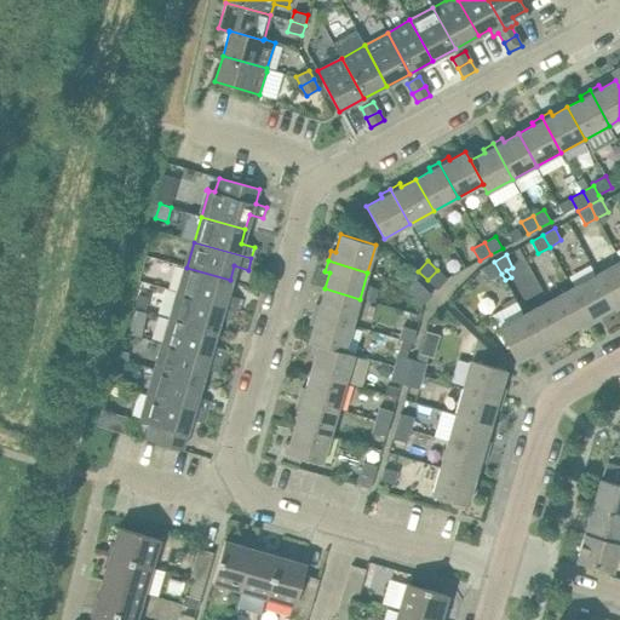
[(501,274),(494,262),(483,268),(489,280),(501,274)]
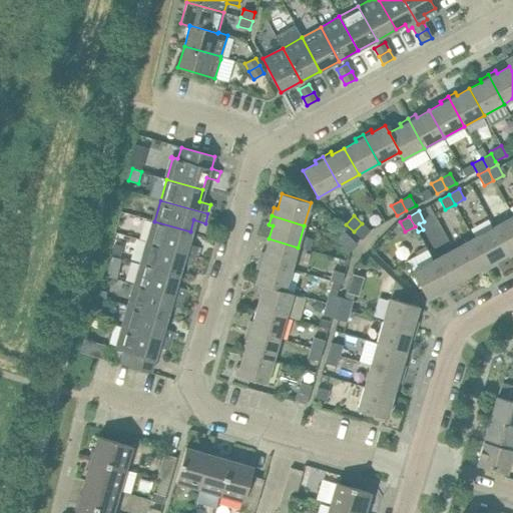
[(512,216),(495,226),(511,255),(512,254),(512,216)]
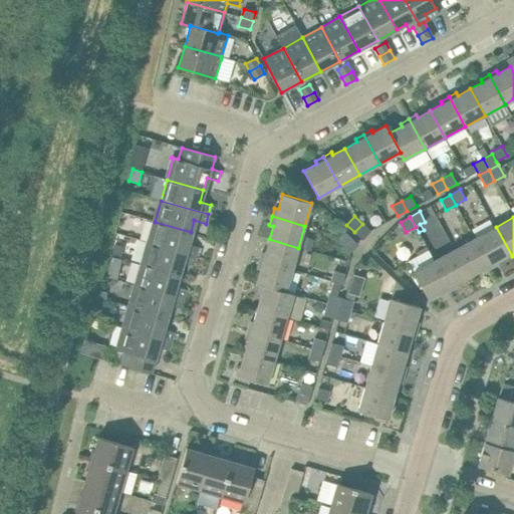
[(187,244),(191,232),(155,222),(149,243),(196,256),(199,247),(187,244)]
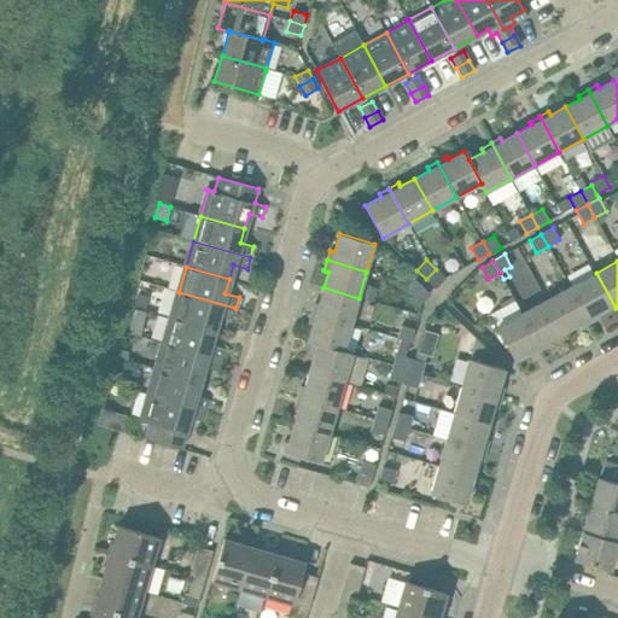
[(436,289),(445,278),(436,269),(426,279),(436,289)]
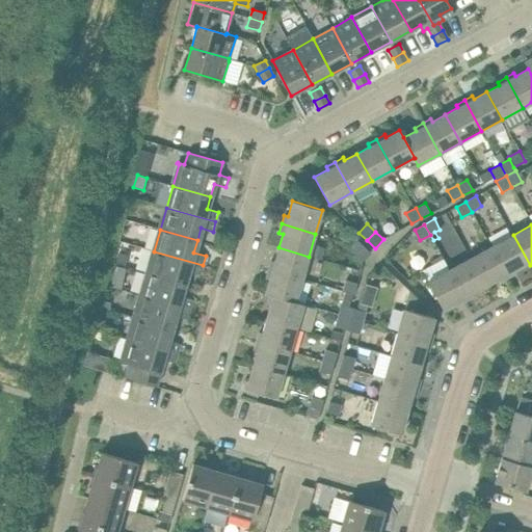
[(530,265),(513,235),(494,246),(510,276),(515,273),(514,270),(526,264),(528,267),(530,265)]
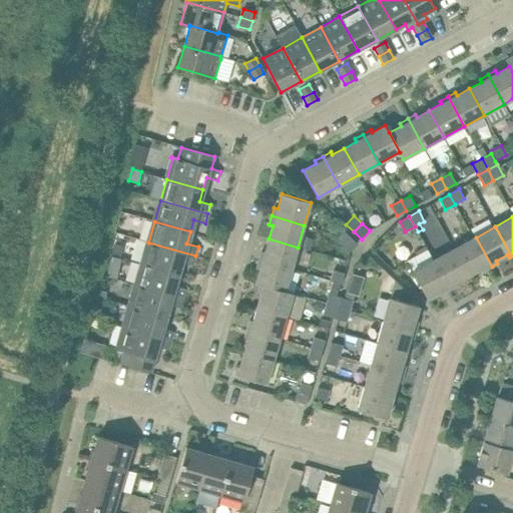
[(341,244),(349,236),(342,228),(333,237),(341,244)]
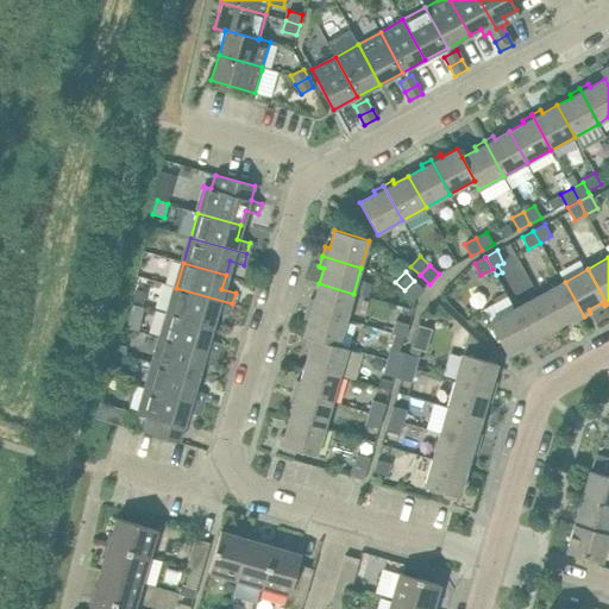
[(359,281),(356,294),(369,299),(374,284),(359,281)]
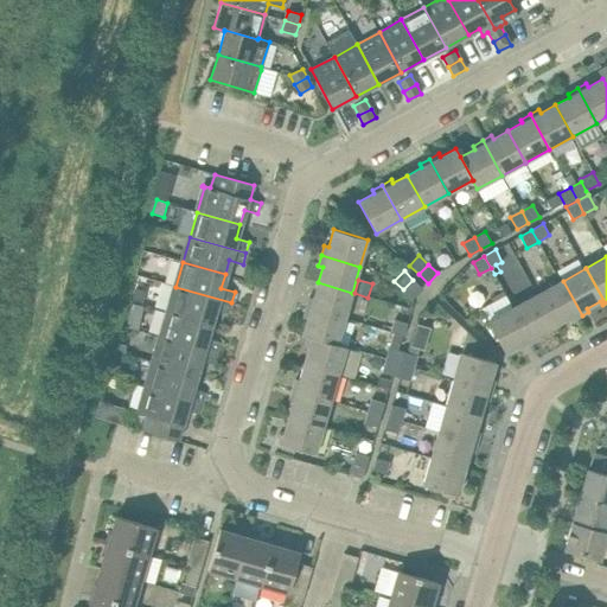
[(422,288),(413,280),(403,289),(413,299),(422,288)]
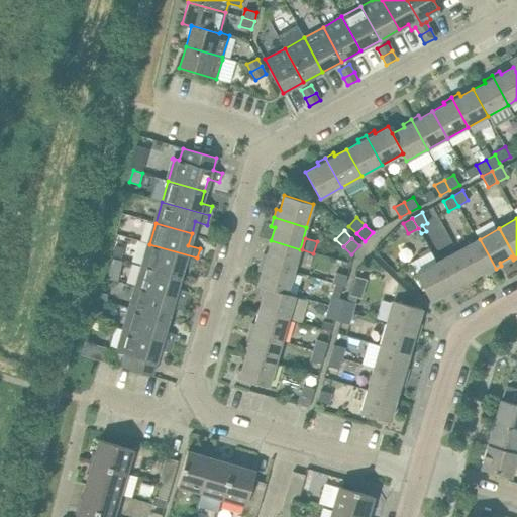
[(496,269),(480,239),(456,251),(471,279),(484,272),(486,275),(496,269)]
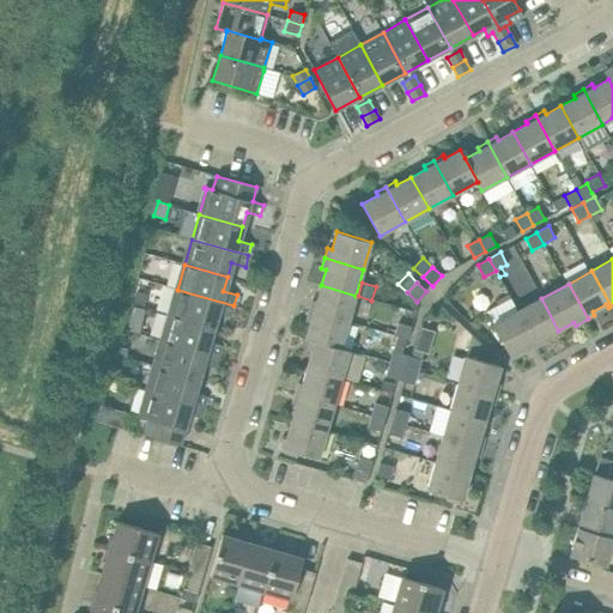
[(356,296),(321,285),(316,301),(313,299),(309,310),(349,322),(356,296)]
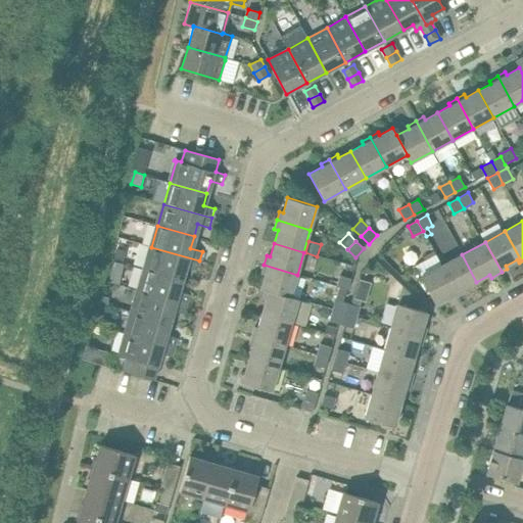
[(124,249),(114,247),(111,258),(120,262),(124,249)]
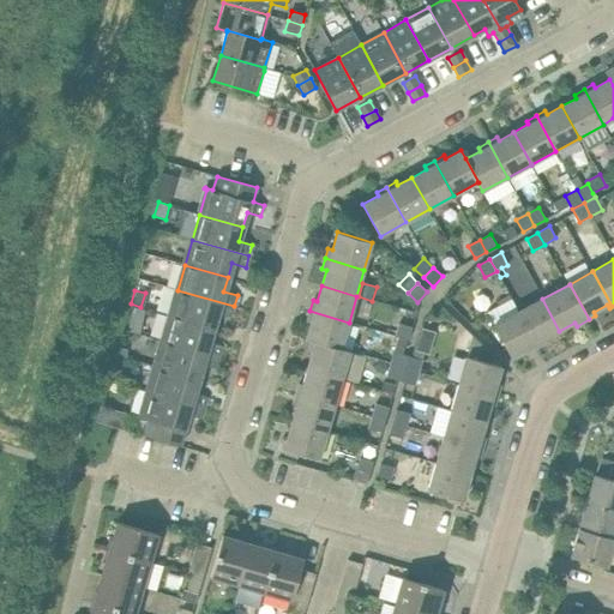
[(230,318),(234,306),(178,290),(170,315),(212,327),(217,313),(230,318)]
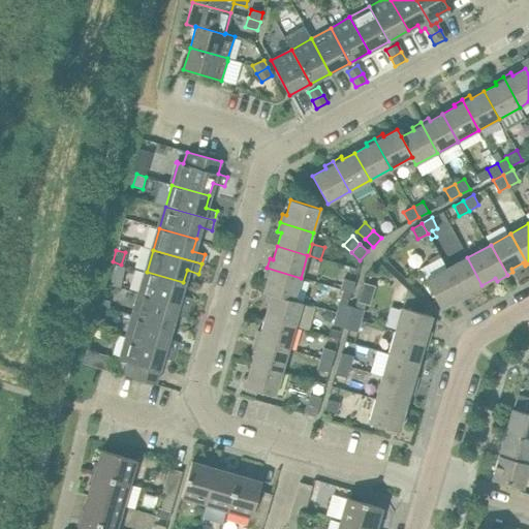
[(481,285),(467,257),(446,269),(463,299),(471,294),(470,291),(481,285)]
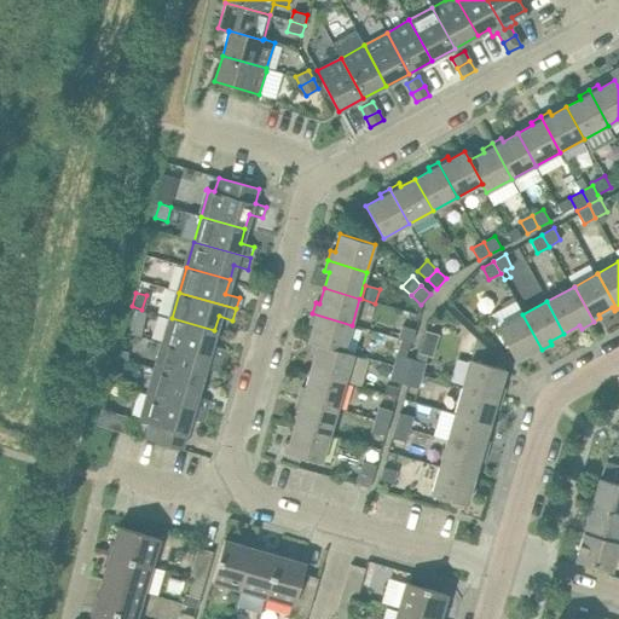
[(406,312),(401,325),(398,339),(412,342),(420,316),(406,312)]
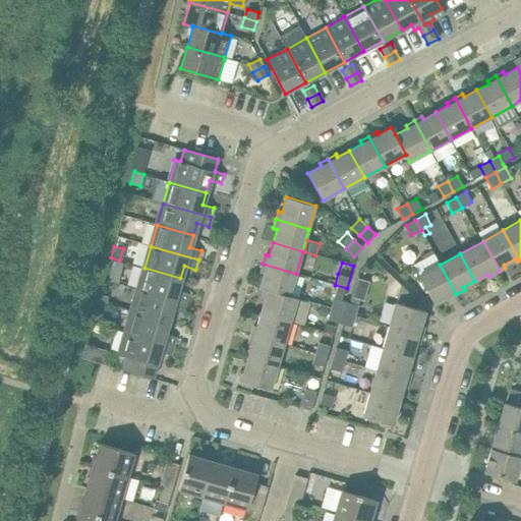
[(289,296),(296,274),(263,264),(261,273),(264,274),(259,288),(264,289),(289,296)]
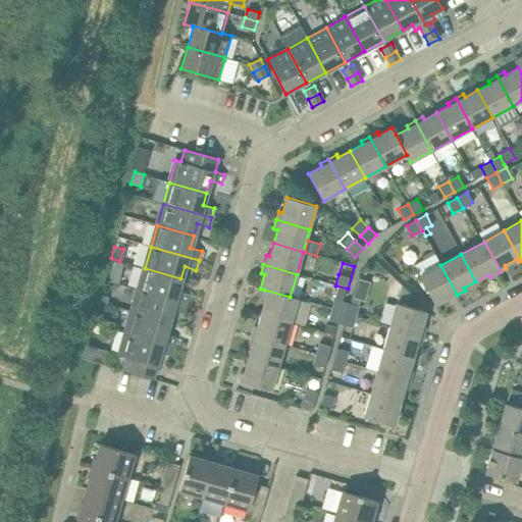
[(457,295),(440,265),(419,276),(434,304),(448,297),(450,299),(457,295)]
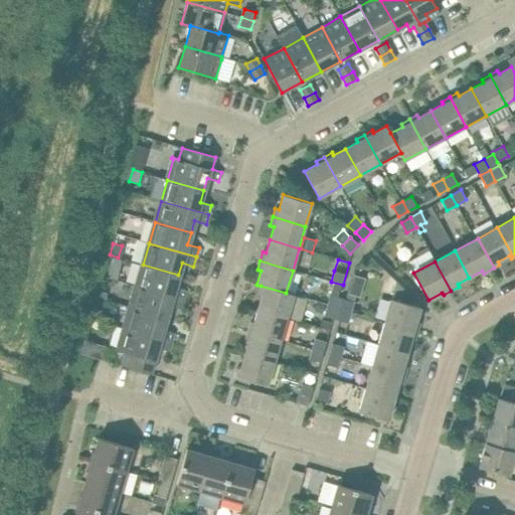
[(175,287),(178,275),(143,265),(137,286),(184,300),(186,291),(175,287)]
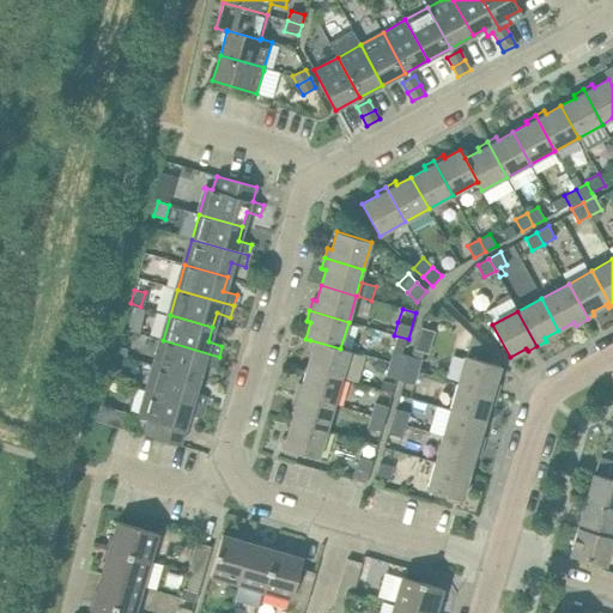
[(129,321),(127,331),(140,333),(143,325),(129,321)]
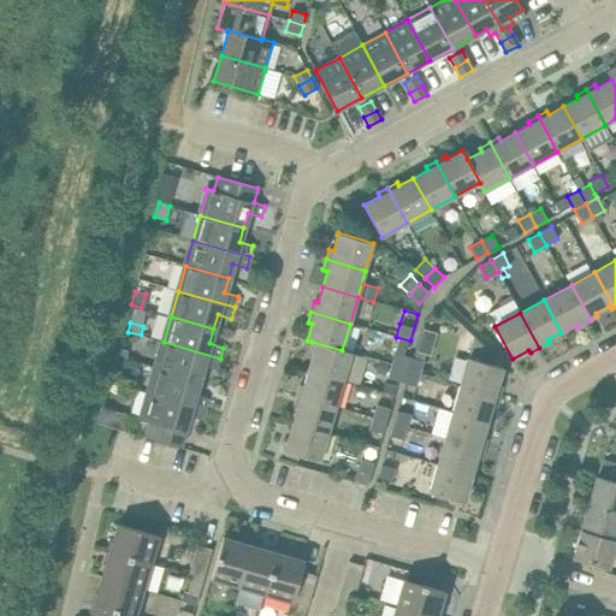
[(455,349),(469,353),(473,338),(458,335),(455,349)]
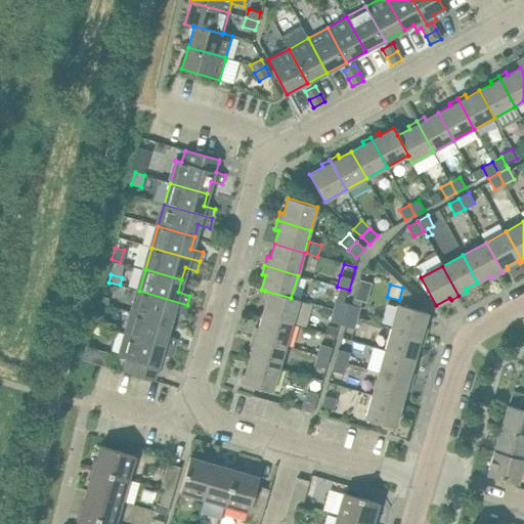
[(184,314),(187,305),(139,291),(133,312),(169,322),(173,311),(184,314)]
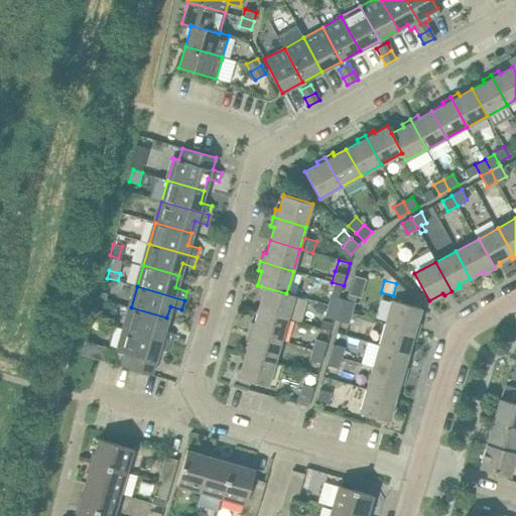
[(294,295),(286,293),(261,286),(259,295),(262,296),(258,309),(287,318),(294,295)]
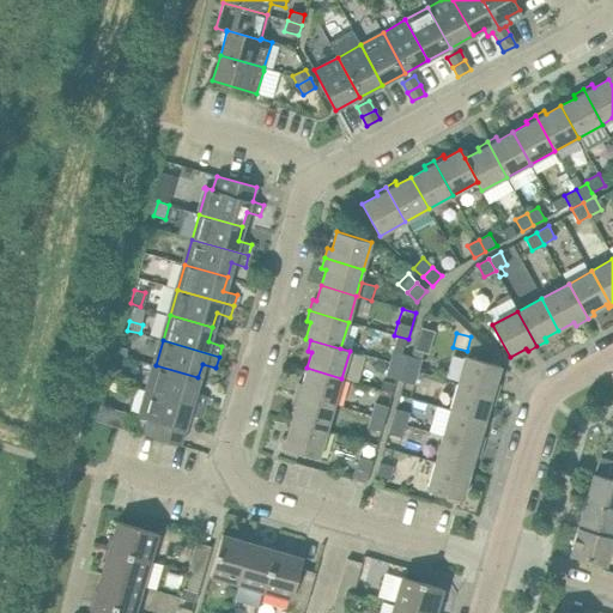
[(119,346),(116,354),(125,357),(127,349),(119,346)]
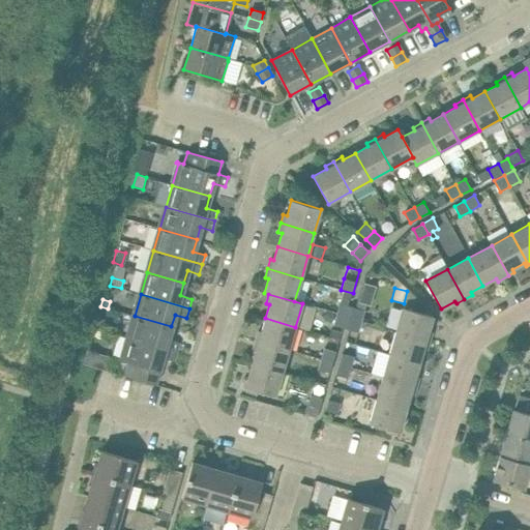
[(357,302),(355,308),(364,311),(365,304),(357,302)]
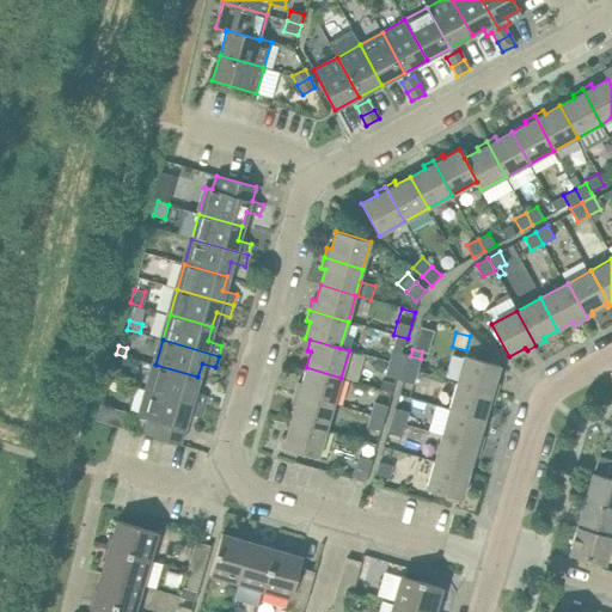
[(403,367),(407,355),(392,350),(389,363),(403,367)]
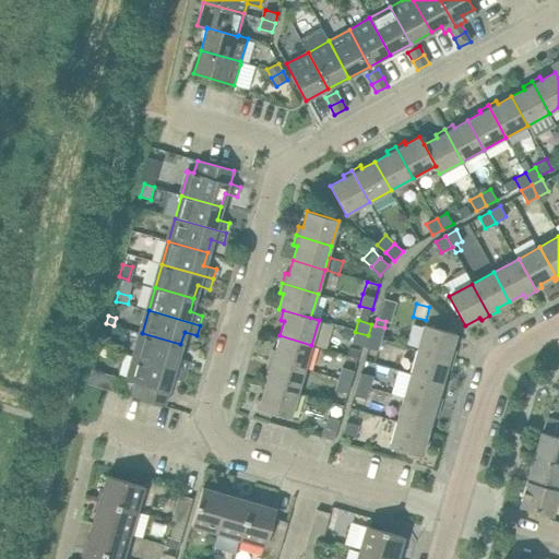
[(375,325),(371,324),(368,335),(381,339),(384,328),(375,325)]
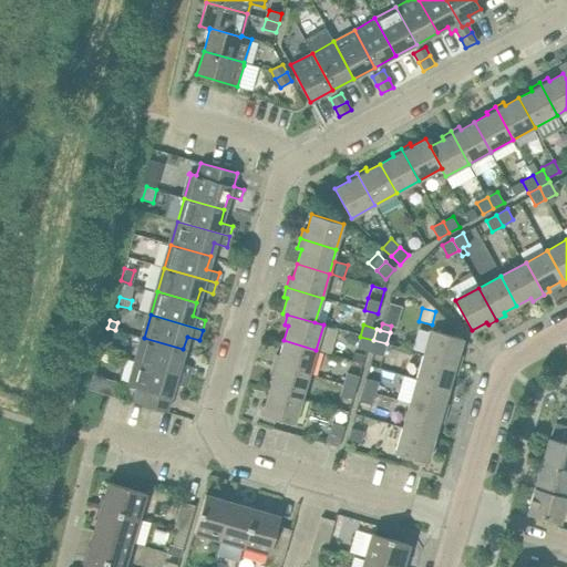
[(431,329),(423,354),(460,366),(462,356),(459,354),(463,339),(431,329)]
